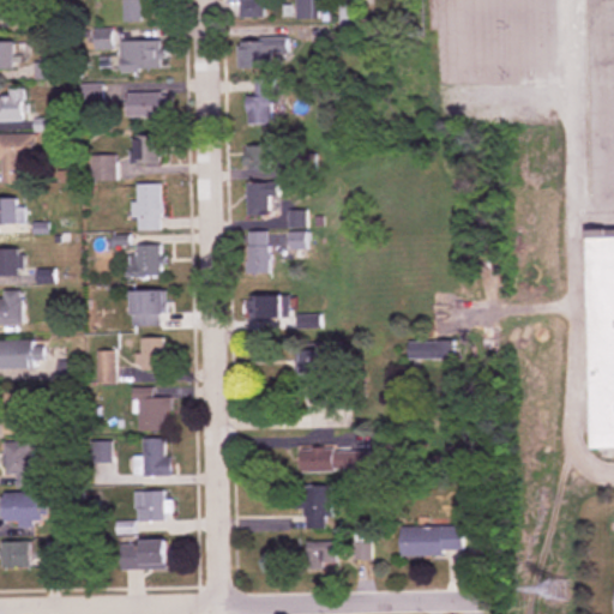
[(124,0),(125,22),(142,22),(140,0),(124,0)]
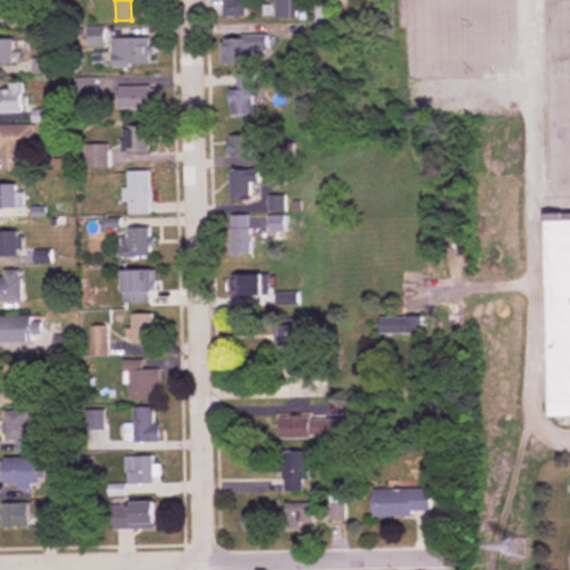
[(244,17),(243,0),(222,0),(223,17),(244,17)]
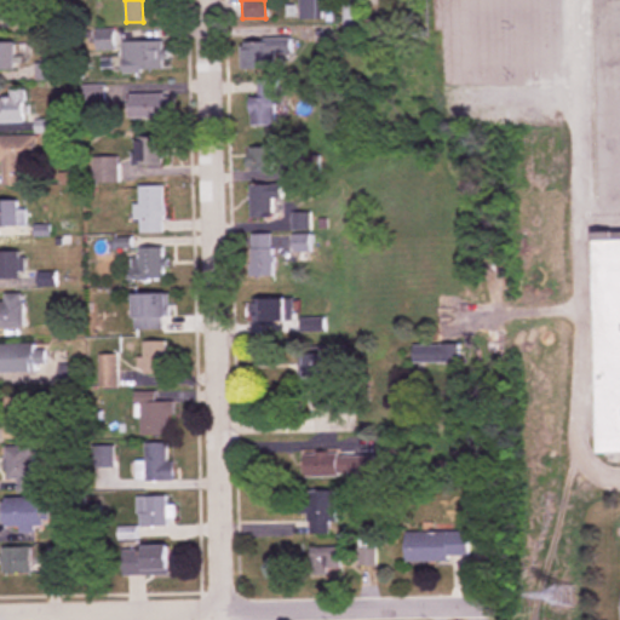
[(304,0),(304,19),(320,19),(320,0),(304,0)]
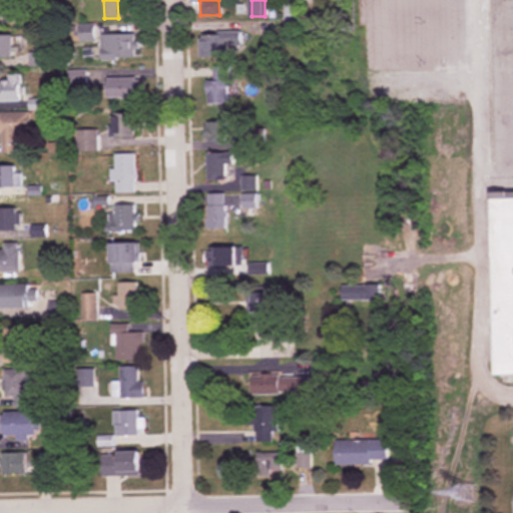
[(94,41),(94,26),(80,26),(80,42),(94,41)]
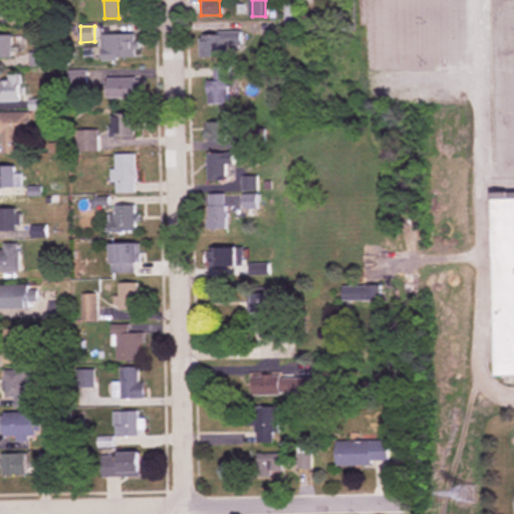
[(201,34),(201,56),(243,56),(243,34),(201,34)]
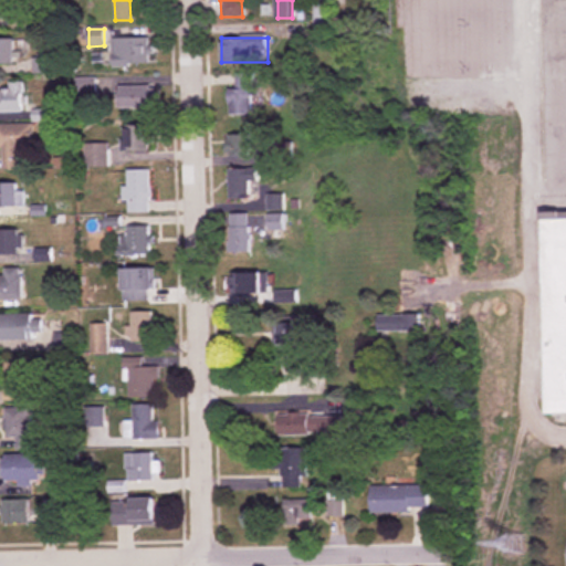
[(149,39),(112,40),(113,66),(149,65),(149,39)]
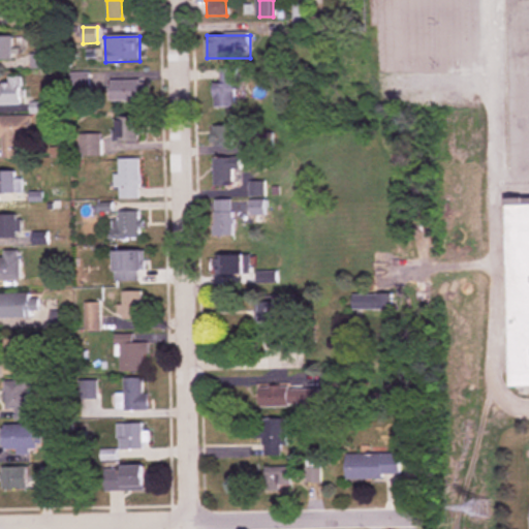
[(214,107),(237,107),(237,69),(221,69),(221,84),(214,84),(214,107)]
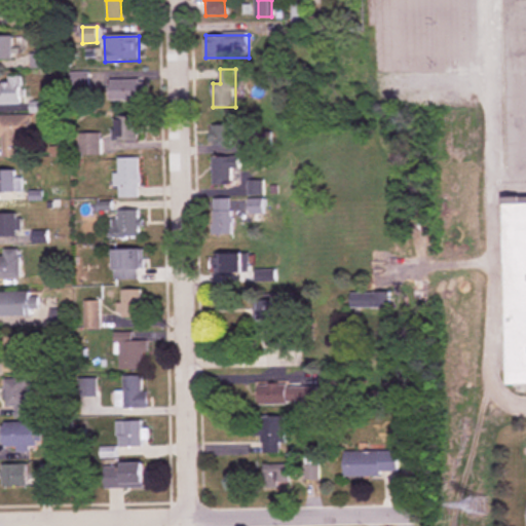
[(0,104),(23,105),(23,77),(8,76),(8,84),(0,83),(0,104)]
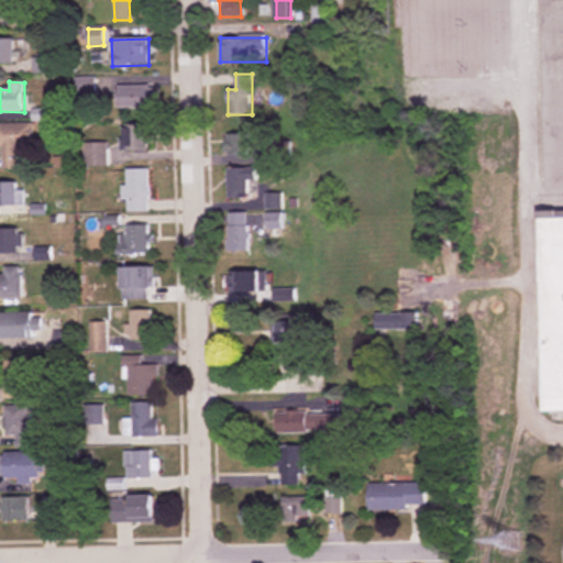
[(152,86),(119,86),(119,109),(152,109),(152,86)]
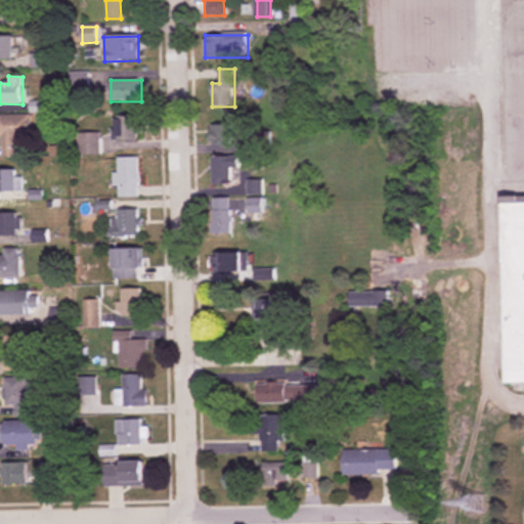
[(0,115),(0,137),(1,137),(1,157),(23,157),(23,136),(31,136),(30,115),(0,115)]
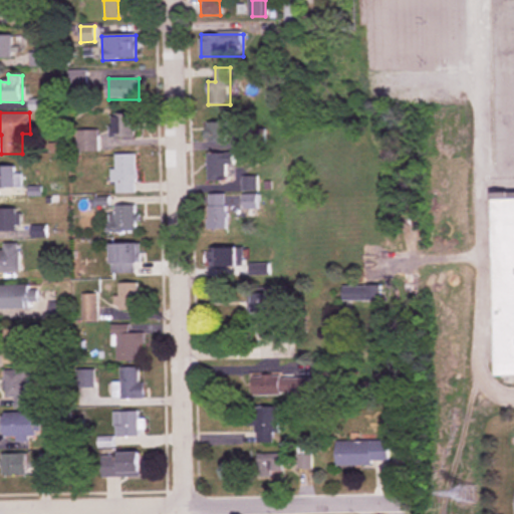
[(111,115),(111,139),(136,139),(136,115),(111,115)]
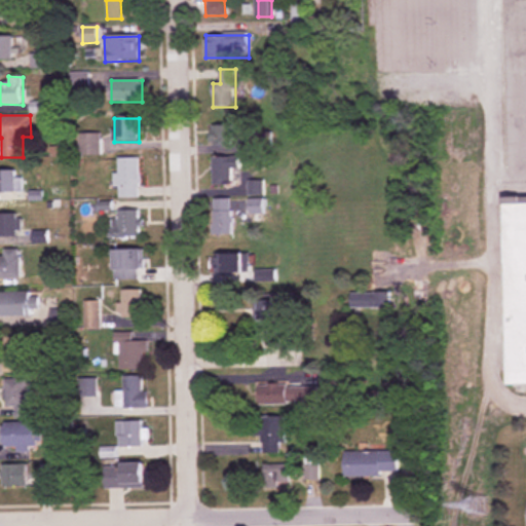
[(210,125),(210,145),(232,145),(232,125),(210,125)]
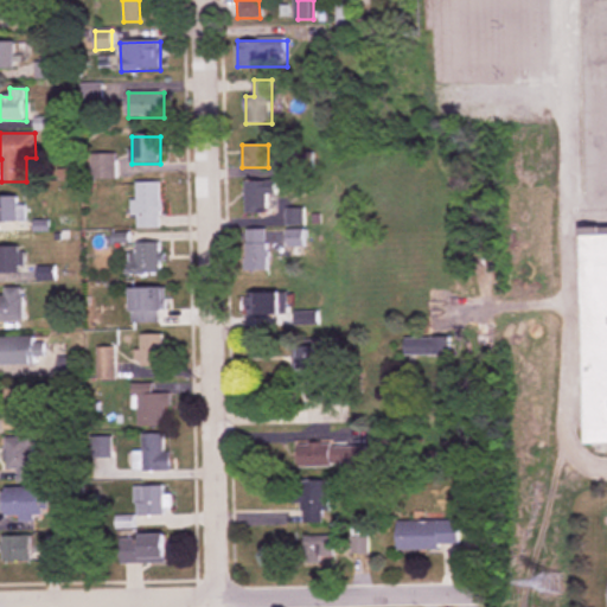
[(115,154),(91,154),(91,179),(115,179),(115,154)]
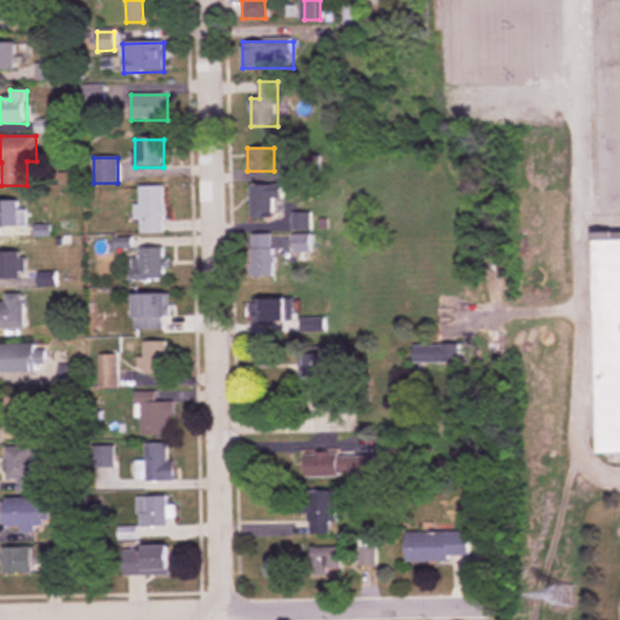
[(251,185),(251,219),(274,219),(274,199),(282,199),(282,185),(251,185)]
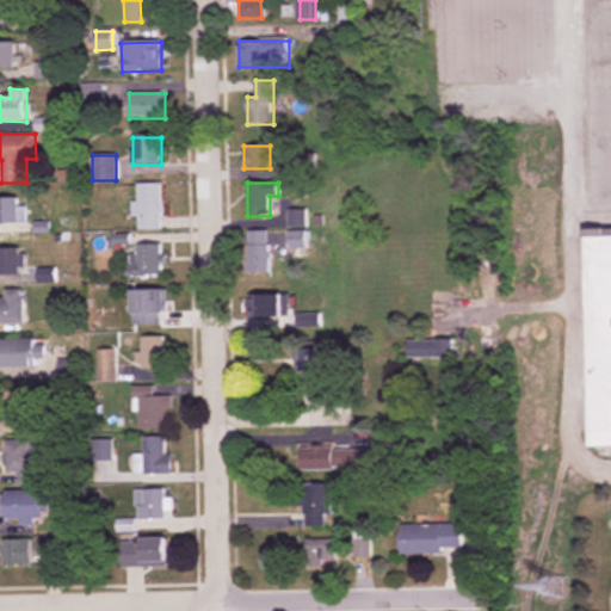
[(162,230),(161,184),(136,184),(136,230),(162,230)]
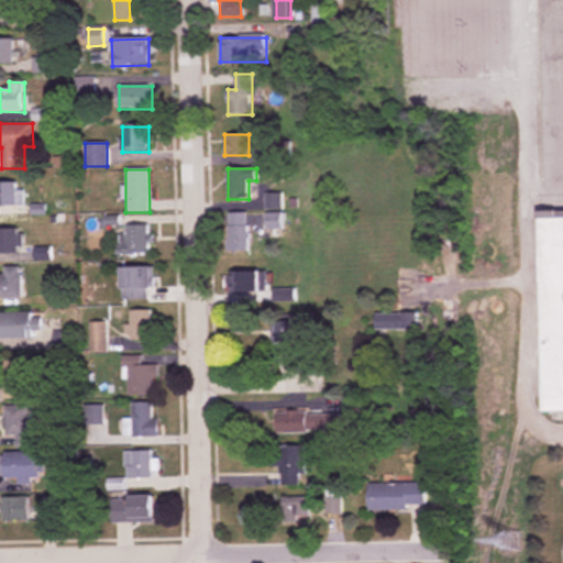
[(24,189),(17,189),(17,183),(0,181),(0,205),(23,206),(24,189)]
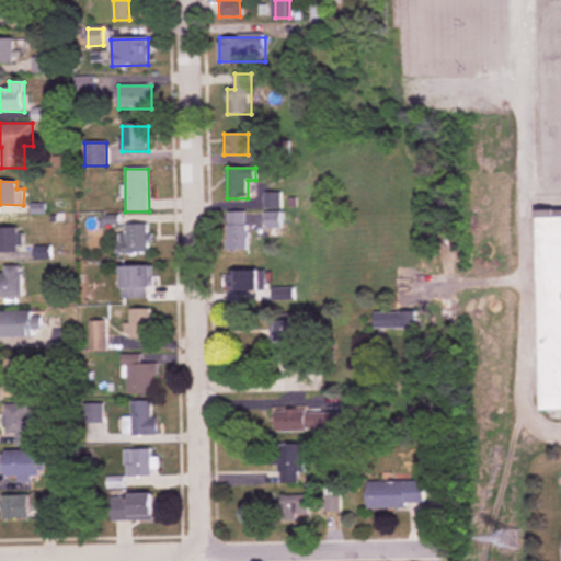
[(265,238),(281,238),(281,193),(265,193),(265,238)]
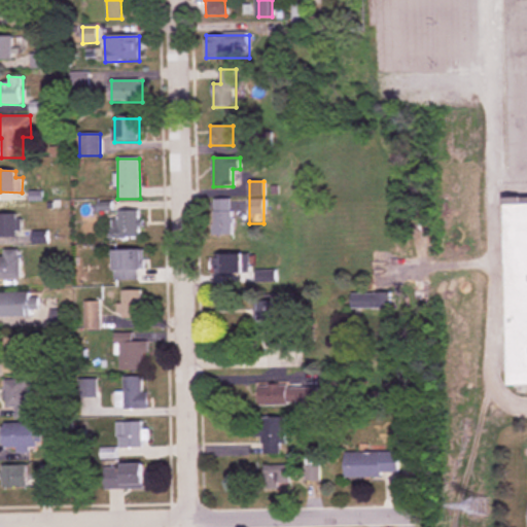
[(526,194),(505,195),(507,384),(526,383),(526,194)]
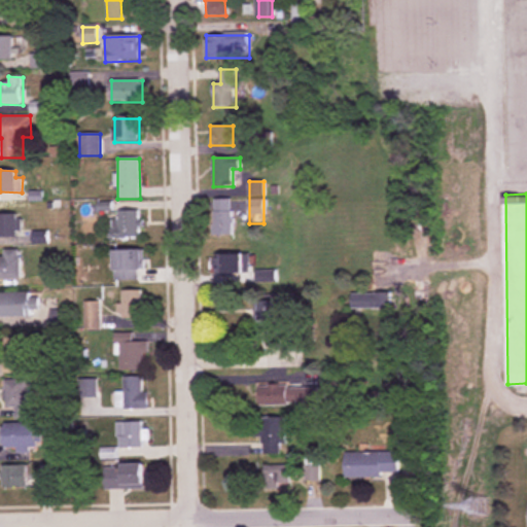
[(232,236),(232,200),(212,200),(212,236),(232,236)]
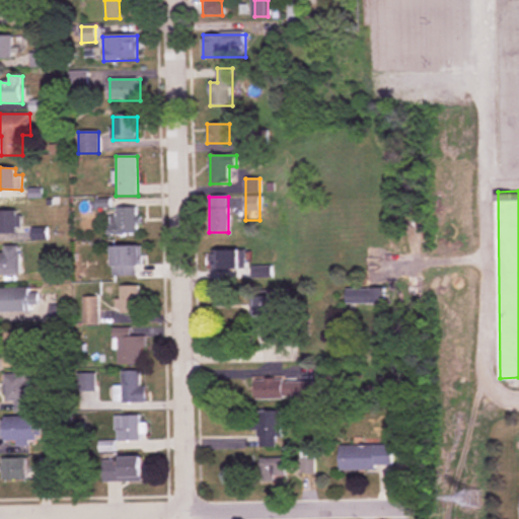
[(138,208),(110,208),(110,235),(138,235),(138,208)]
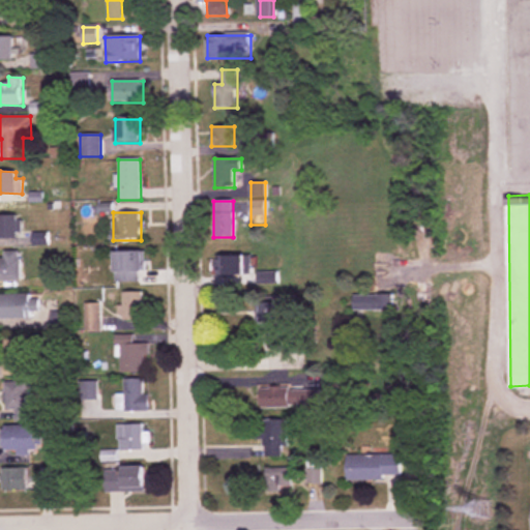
[(18,215),(0,215),(0,238),(18,238),(18,215)]
